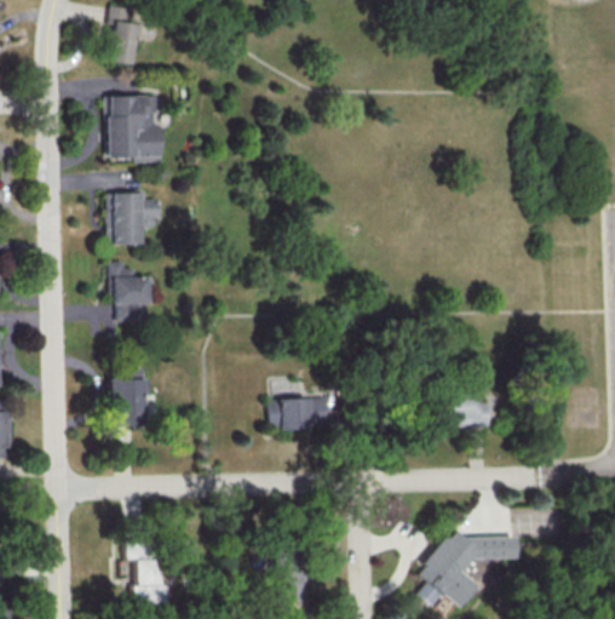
[(109,61),(132,64),(136,38),(139,39),(142,21),(126,18),(128,9),(110,6),(109,18),(115,19),(113,30),(109,30),(105,49),(110,50),(109,61)]
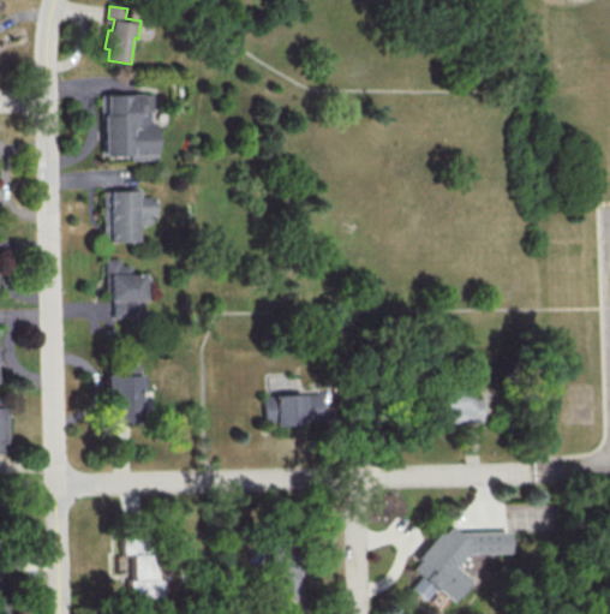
[(106,156),(135,156),(135,160),(160,160),(160,125),(154,125),(154,95),(107,95),(106,156)]
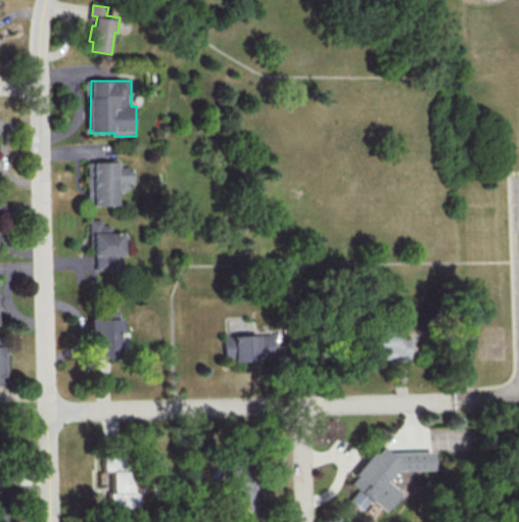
[(121,205),(120,191),(135,190),(134,169),(123,169),(123,162),(90,163),(91,206),(121,205)]
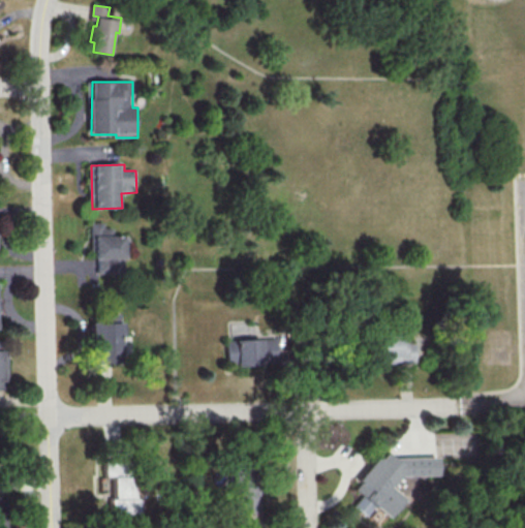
[(126,236),(116,236),(116,228),(106,228),(105,223),(94,223),(95,259),(100,259),(100,274),(127,274),(126,236)]
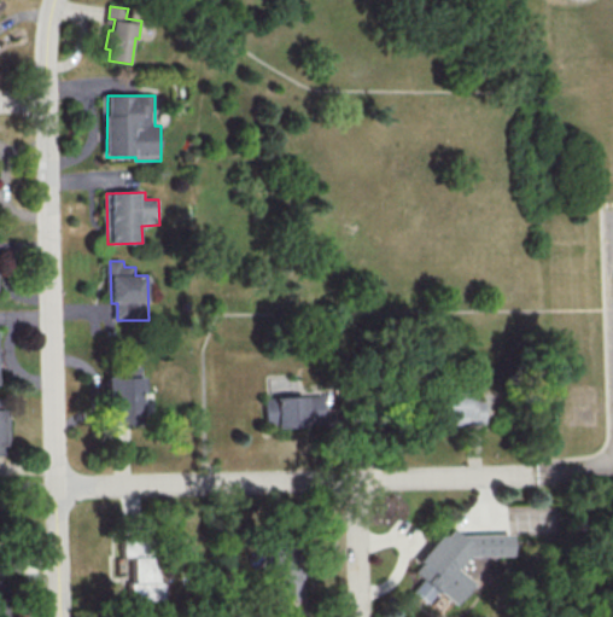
[(110,370),(111,425),(144,424),(142,395),(149,395),(149,377),(142,377),(142,368),(110,370)]
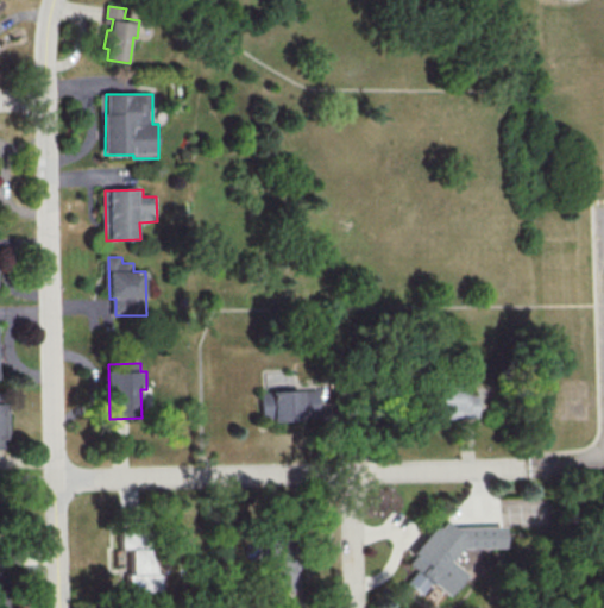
[(479,396),(470,396),(470,386),(432,386),(433,413),(450,413),(450,419),(479,419),(479,396)]
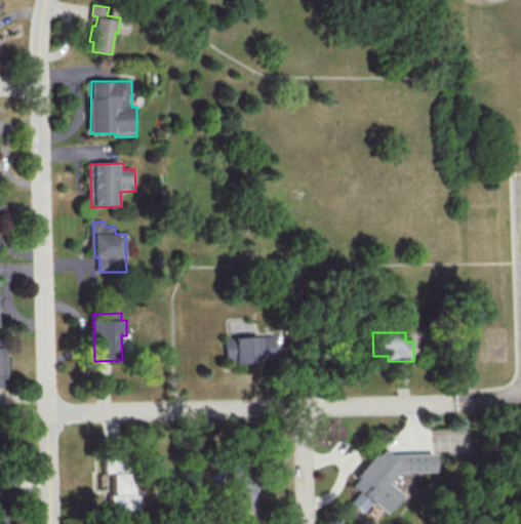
[(228,338),(228,363),(277,362),(276,337),(228,338)]
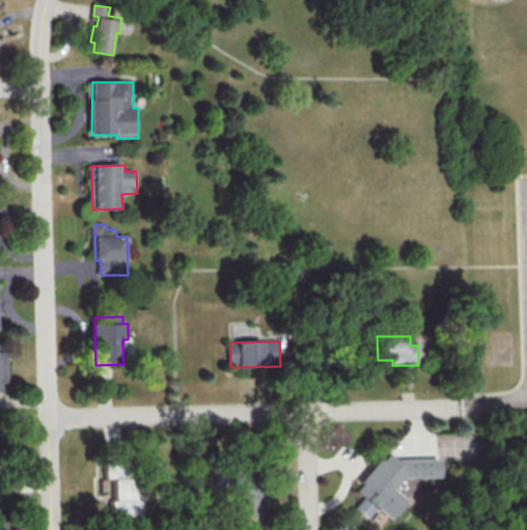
[(8,342),(0,342),(0,391),(9,391),(8,342)]
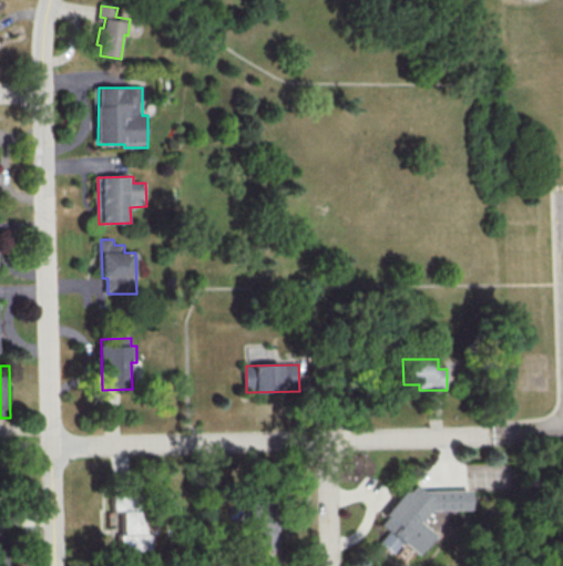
[(122,552),(152,552),(152,535),(143,535),(143,496),(114,496),(114,511),(122,511),(122,552)]
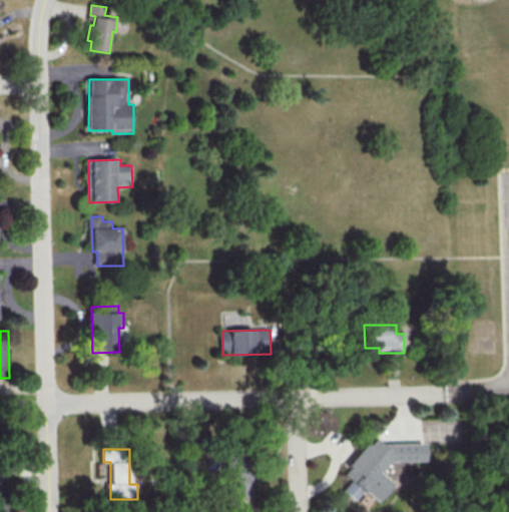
[(236,497),(253,498),(255,477),(244,477),(244,457),(227,456),(227,484),(236,484),(236,497)]
